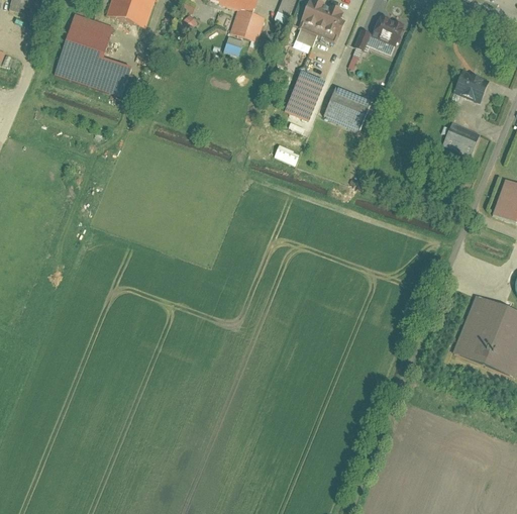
[(110,0),(105,15),(145,28),(156,0),(110,0)]
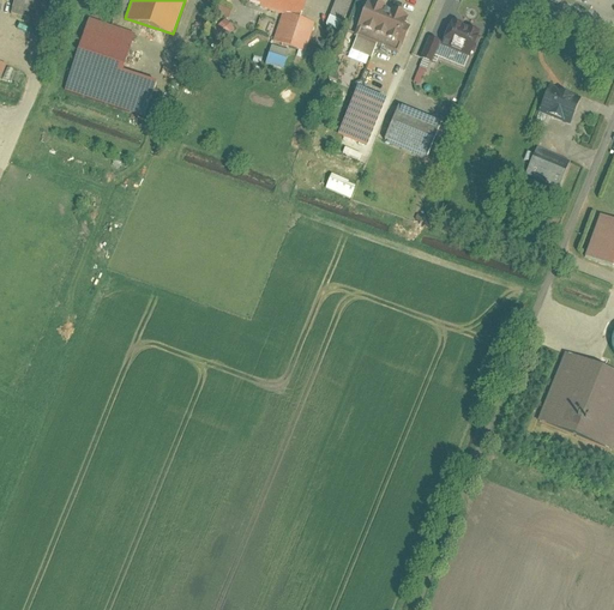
[(252,0),(301,16),(306,0),(252,0)]
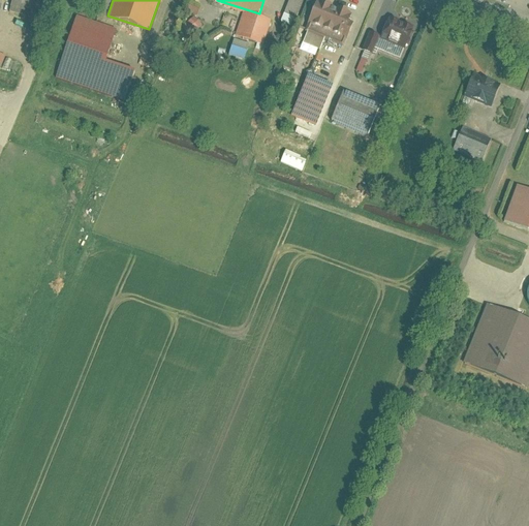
[(286,0),(281,22),(293,25),(301,0),(286,0)]
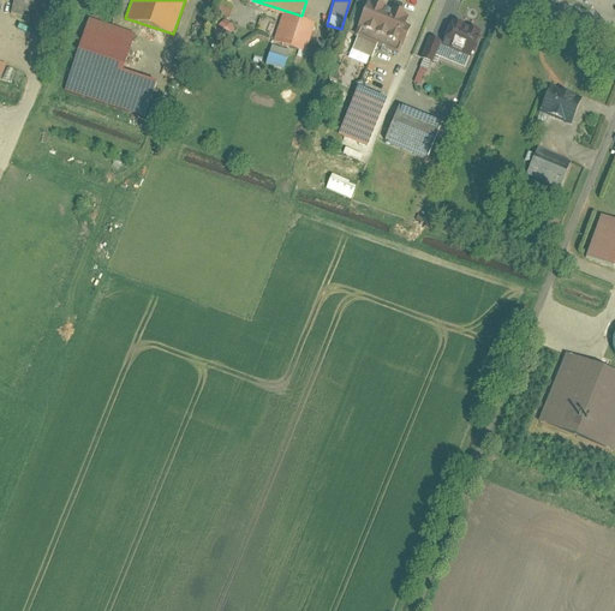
[(408,13),(372,0),(369,0),(351,46),(372,54),(377,43),(394,49),(408,13)]
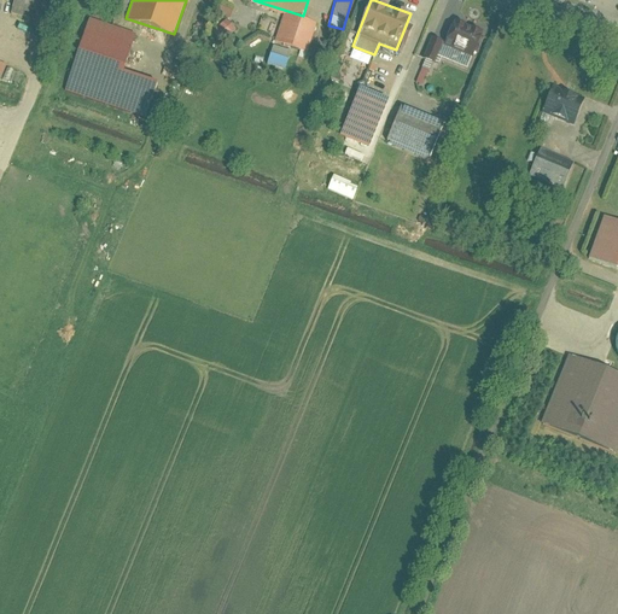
[(228,16),(232,7),(219,3),(216,11),(228,16)]
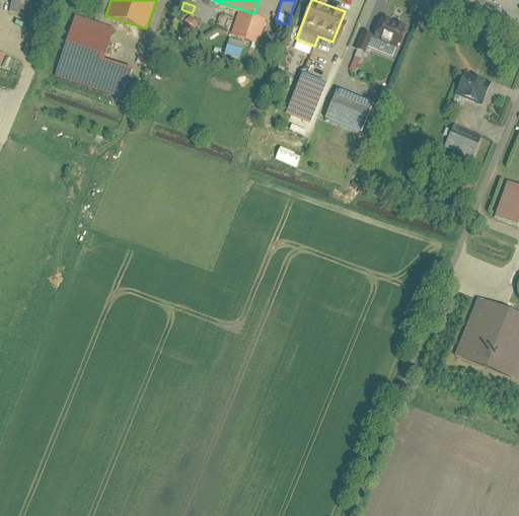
[(266,20),(238,11),(231,32),(258,42),(266,20)]
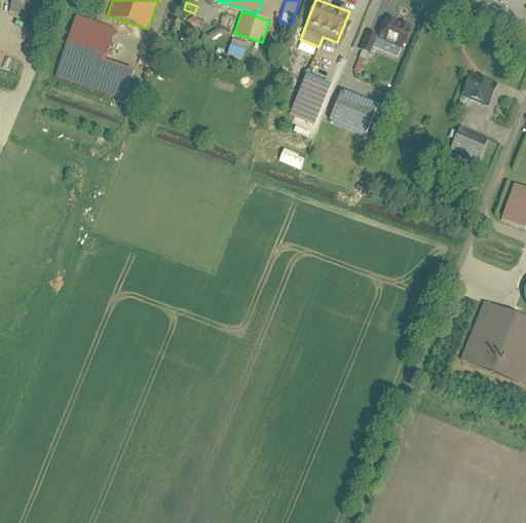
[(115,26),(75,13),(54,75),(124,98),(134,68),(105,59),(115,26)]
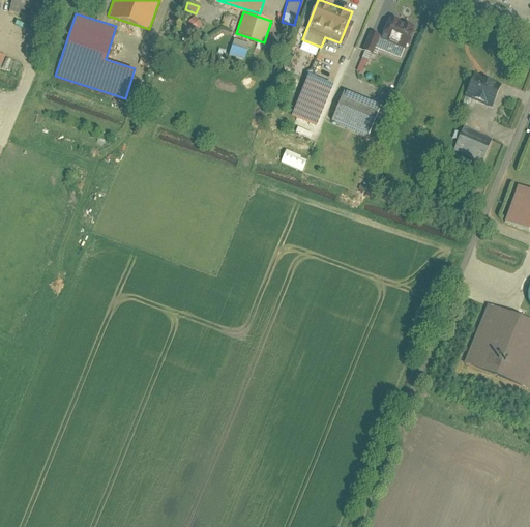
[(196,29),(202,23),(194,15),(187,20),(196,29)]
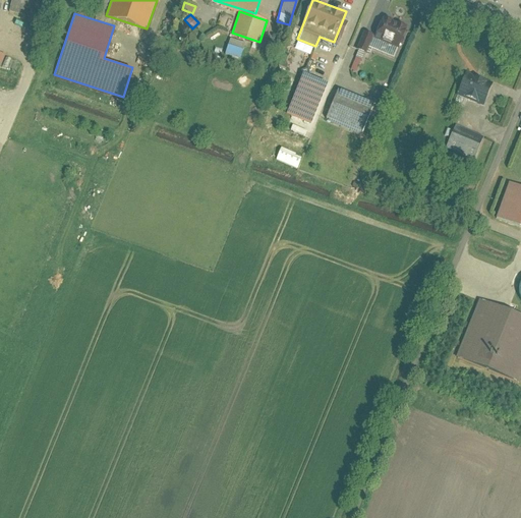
[(406,26),(383,17),(374,37),(399,46),(406,26)]
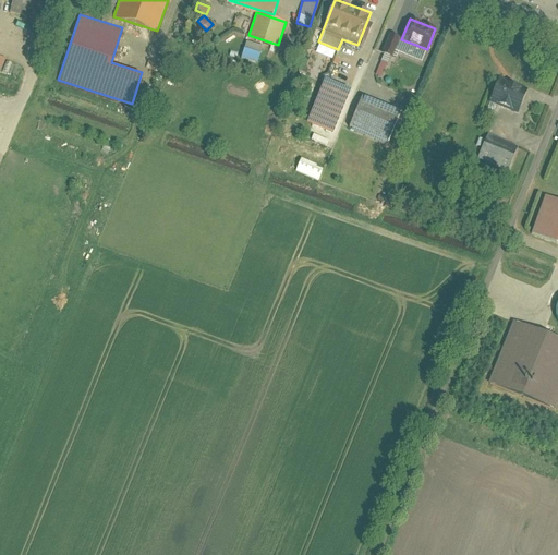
[(399,35),(390,32),(381,51),(391,55),(399,35)]
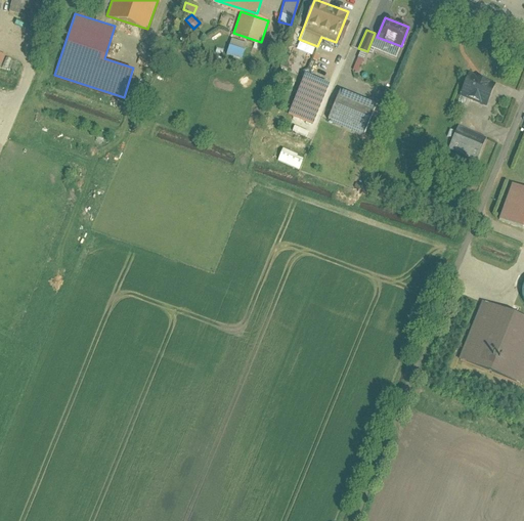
[(241,58),(246,42),(229,37),(224,53),(241,58)]
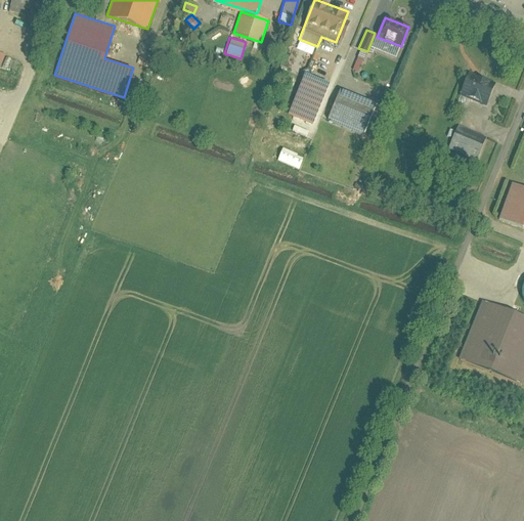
[(496,81),(469,71),(460,94),(487,104),(496,81)]
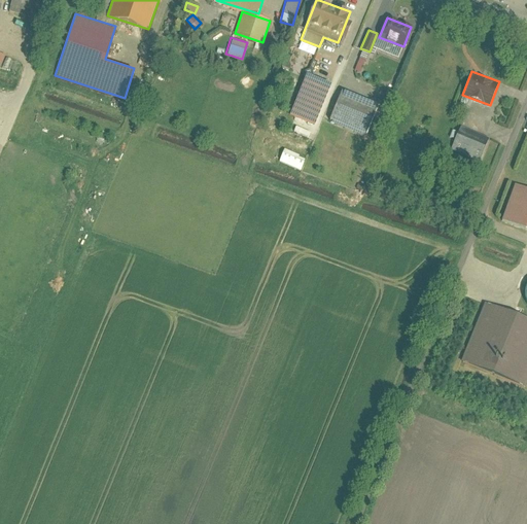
[(330,83),(306,73),(289,113),(314,124),(330,83)]
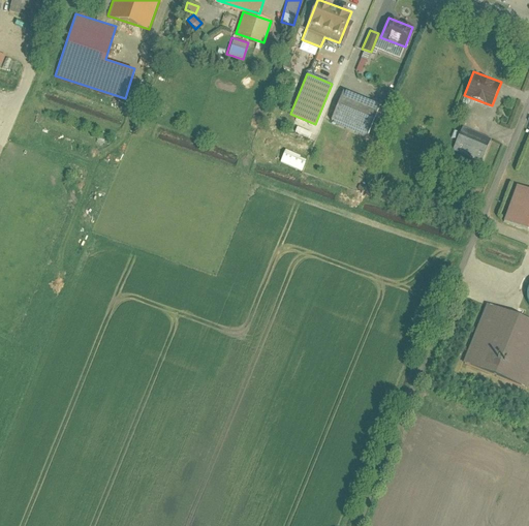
[(380,105),(343,90),(331,119),(369,134),(380,105)]
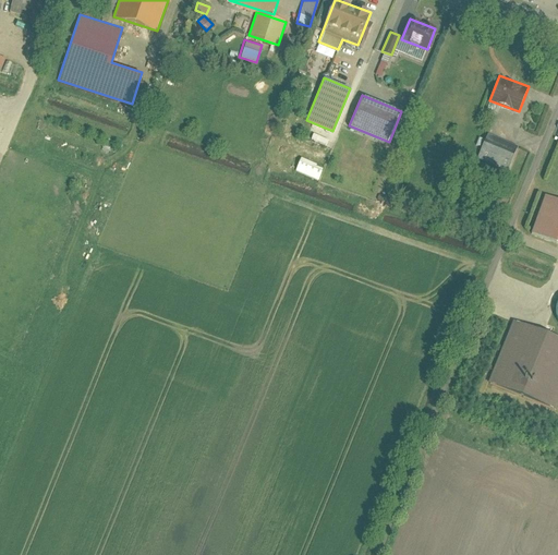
[(518,144),(488,132),(478,156),(508,167),(518,144)]
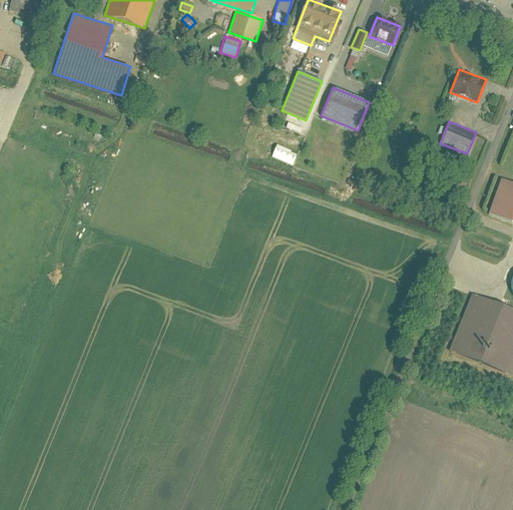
[(271,157),(293,162),(296,150),(274,145),(271,157)]
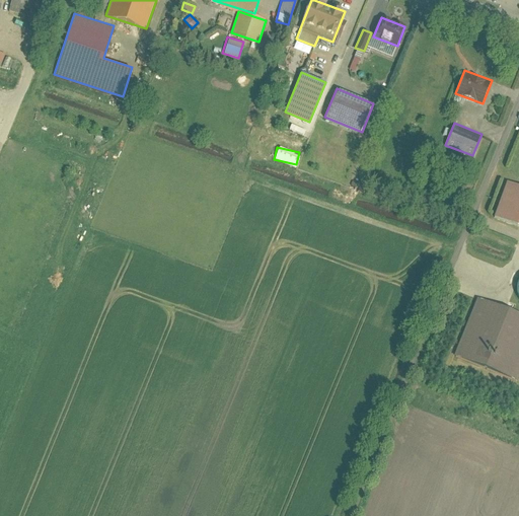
[(491,213),(518,222),(518,177),(505,173),(491,213)]
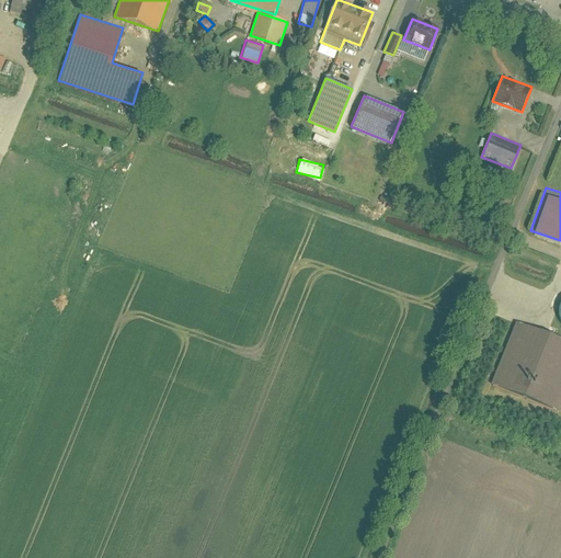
[(494,388),(558,410),(560,401),(560,336),(517,321),(494,388)]
